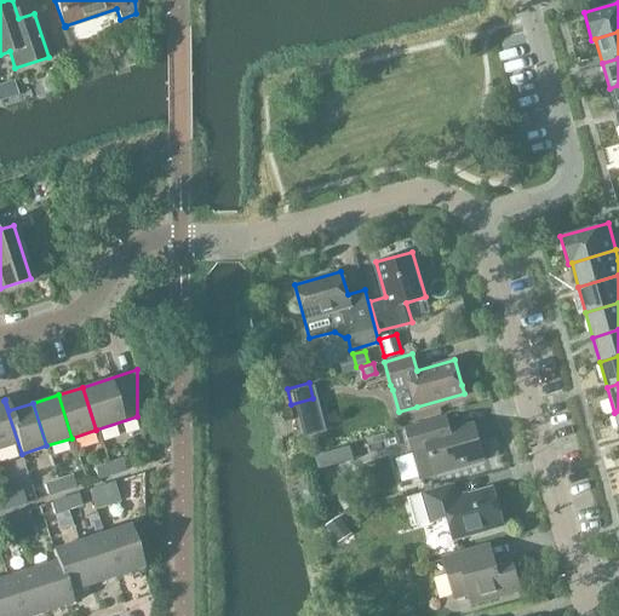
[(21,454),(22,454),(4,401),(0,402),(0,448),(17,443),(21,454)]
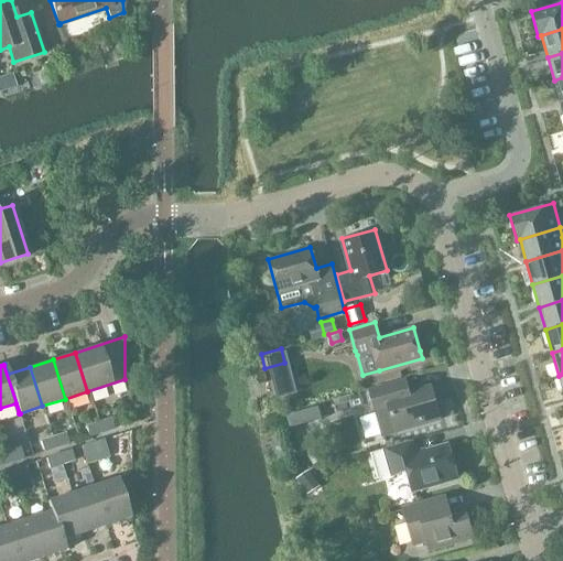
[(403,378),(369,388),(376,412),(381,434),(394,430),(439,418),(430,386),(408,392),(403,378)]
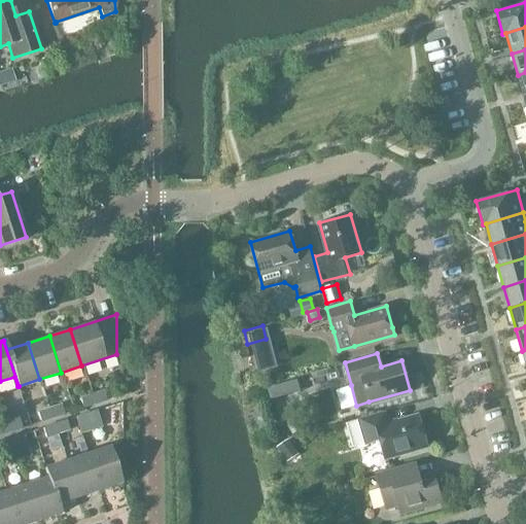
[(280,395),(277,383),(266,386),(269,397),(280,395)]
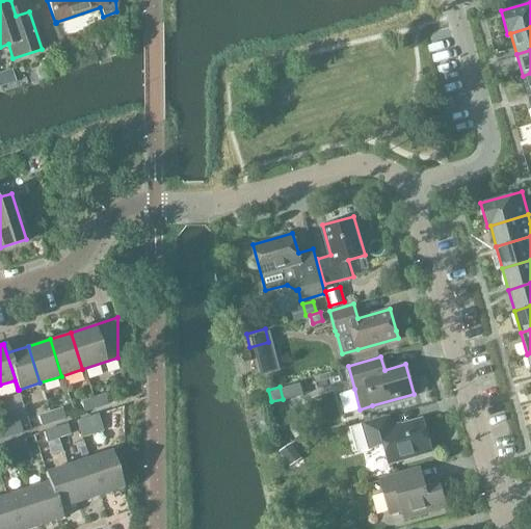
[(91,397),(96,406),(106,402),(104,393),(91,397)]
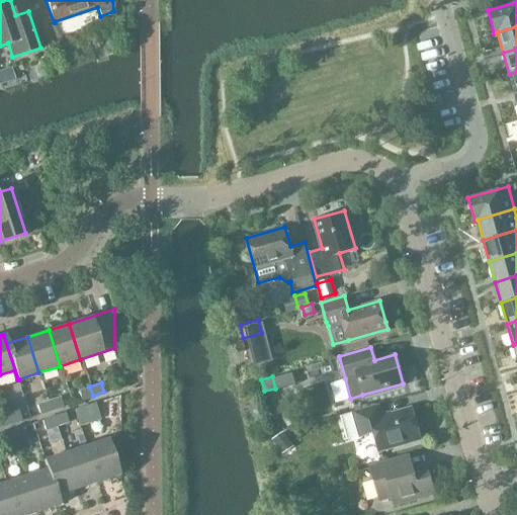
[(93,396),(89,387),(78,391),(81,400),(93,396)]
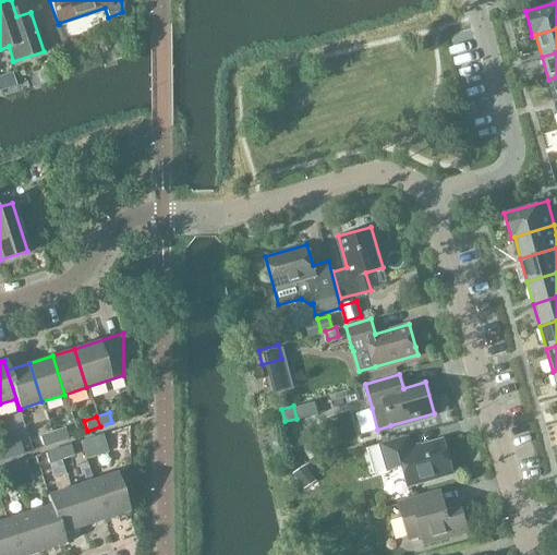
[(51,431),(55,442),(67,437),(64,427),(51,431)]
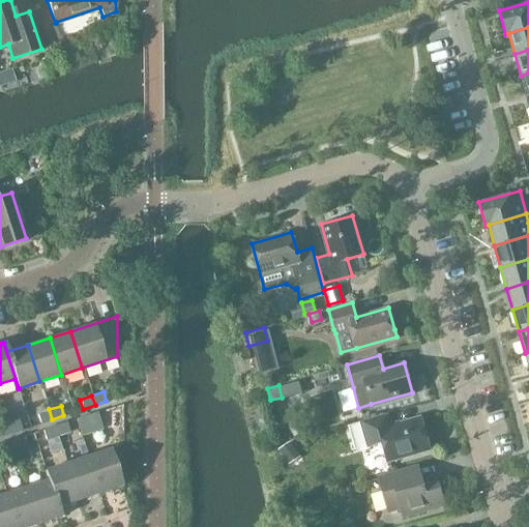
[(52,419),(49,409),(37,413),(40,422),(52,419)]
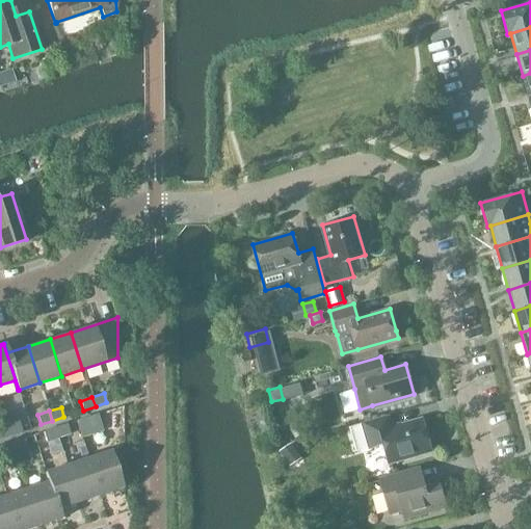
[(88,426),(100,423),(97,413),(85,417),(88,426)]
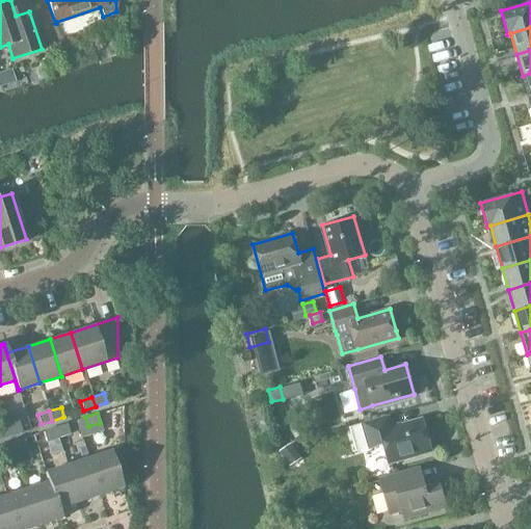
[(391,427),(388,415),(363,422),(369,446),(383,442),(389,461),(430,450),(421,418),(391,427)]
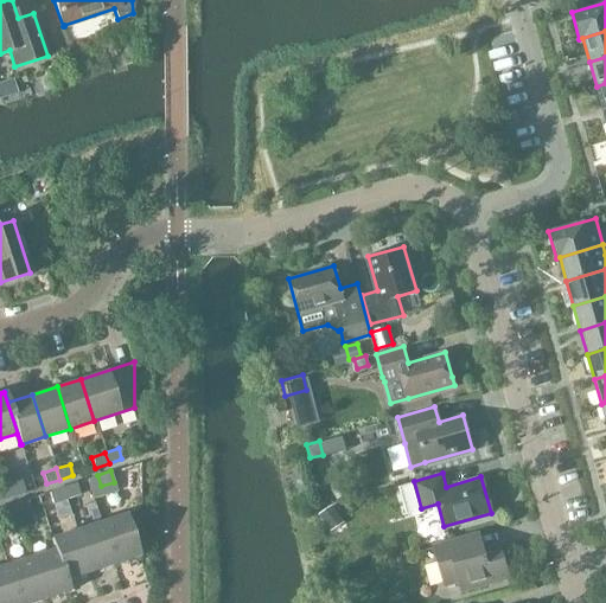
[(7,483),(12,495),(25,491),(20,480),(7,483)]
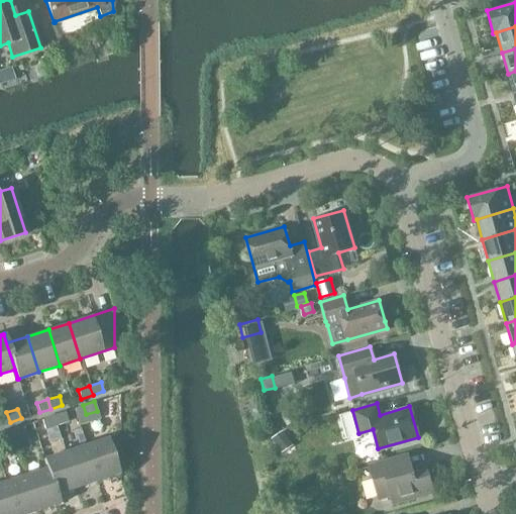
[(52,415),(56,424),(67,420),(65,411),(52,415)]
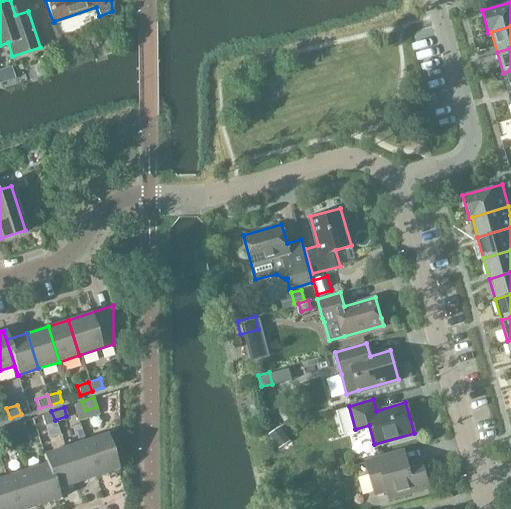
[(0,421),(10,418),(6,408),(0,410),(0,421)]
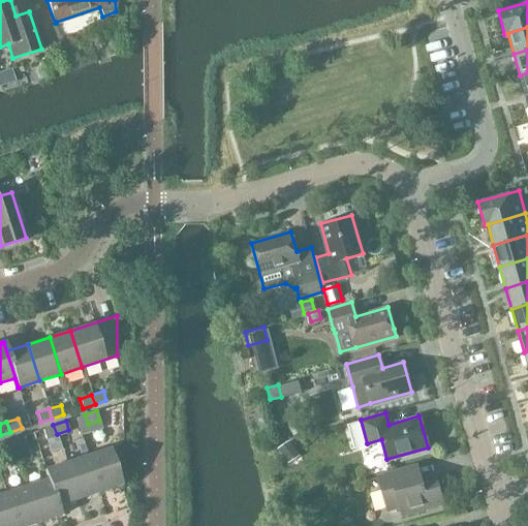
[(57,434),(53,425),(42,428),(45,438),(57,434)]
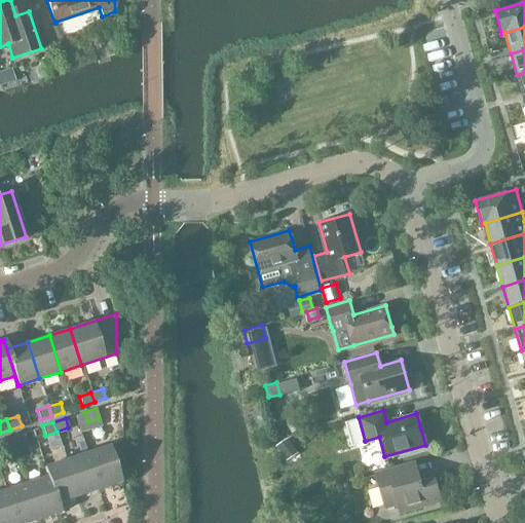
[(11,436),(14,445),(26,442),(23,432),(11,436)]
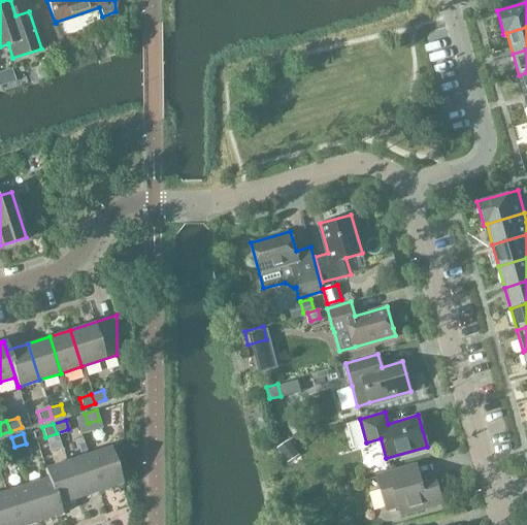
[(14,447),(11,437),(0,441),(3,451),(14,447)]
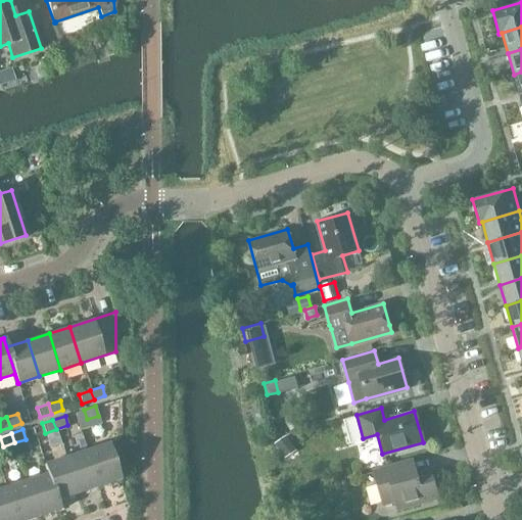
[(285,435),(274,443),(283,457),(294,448),(285,435)]
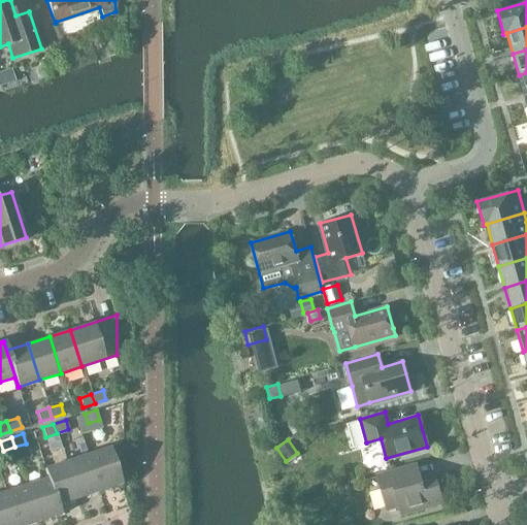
[(84,443),(78,444),(83,456),(87,454),(84,443)]
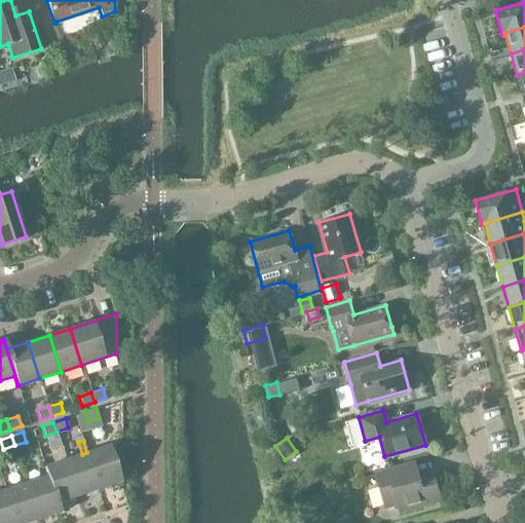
[(86,452),(99,489),(120,482),(109,445),(86,452)]
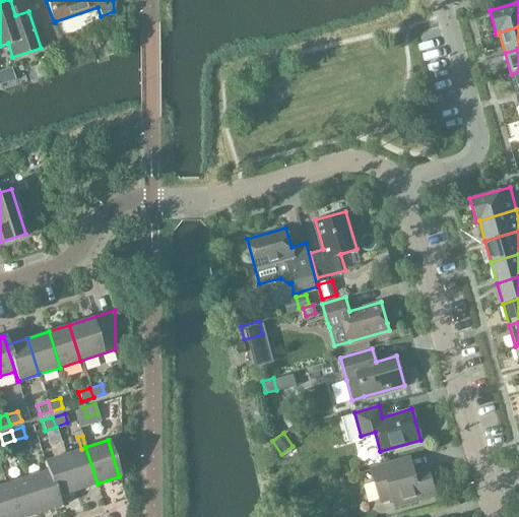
[(76,490),(98,483),(85,447),(81,449),(65,454),(76,490)]
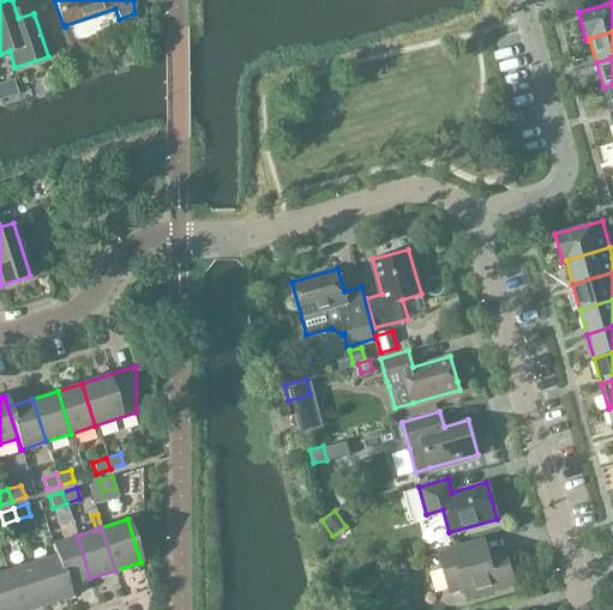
[(67,586),(90,578),(77,536),(52,544),(70,597),(71,597),(67,586)]
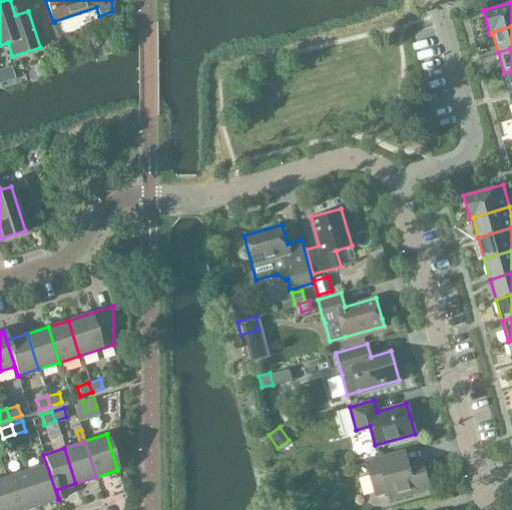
[(408,464),(404,451),(366,462),(375,494),(387,491),(389,499),(430,487),(422,460),(408,464)]
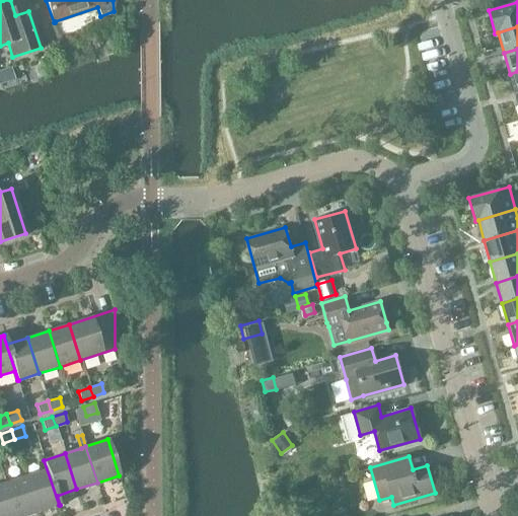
[(38,512),(59,505),(44,460),(43,460),(46,469),(26,475),(38,512)]
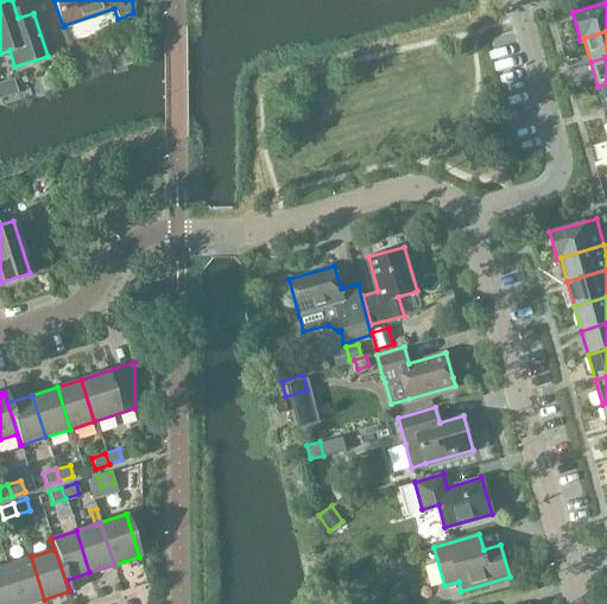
[(18,603),(27,603),(44,599),(31,557),(6,565),(18,603)]
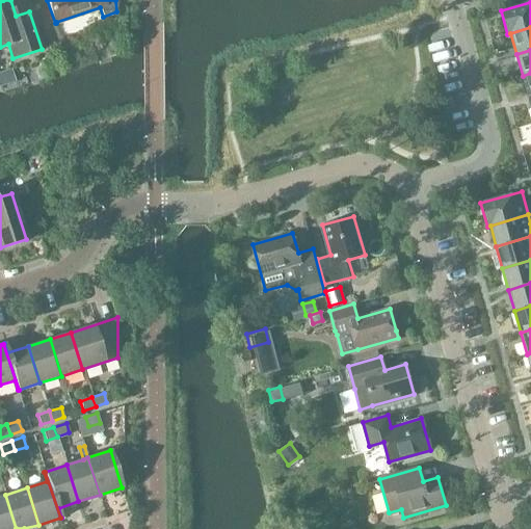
[(0,528),(16,528),(5,495),(0,497),(0,528)]
